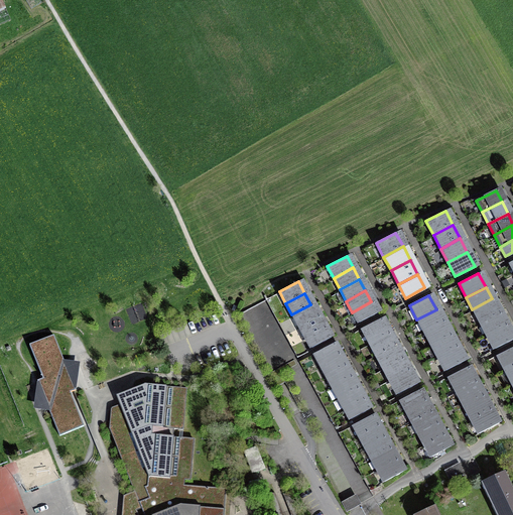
[(479,323),(499,312),(492,298),(472,309),(479,323)]
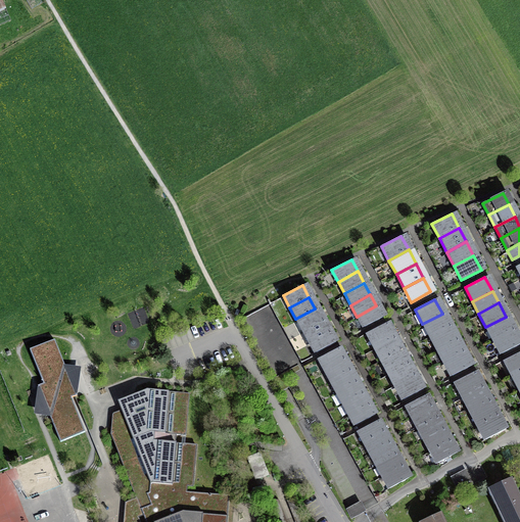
[(376,305),(357,317),(362,326),(381,316),(376,305)]
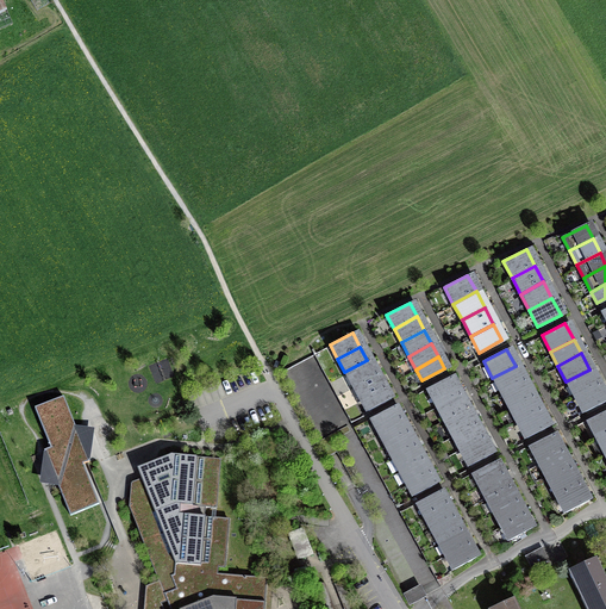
[(351,386),(375,373),(367,360),(344,372),(351,386)]
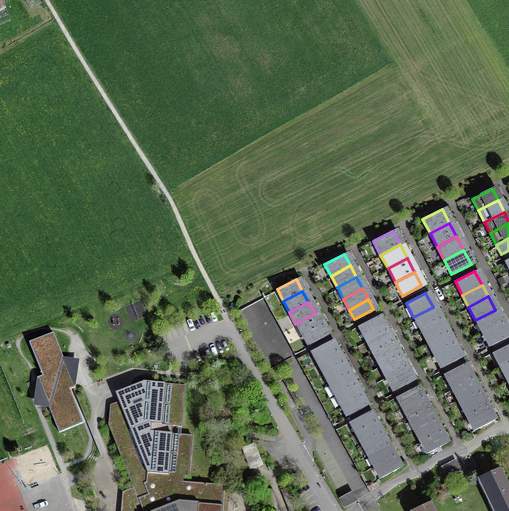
[(419,328),(439,318),(433,307),(413,317),(419,328)]
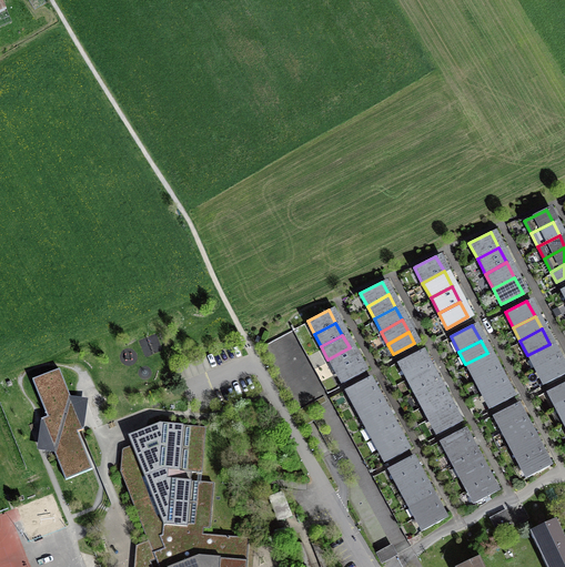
[(534,368),(556,357),(550,344),(527,355),(534,368)]
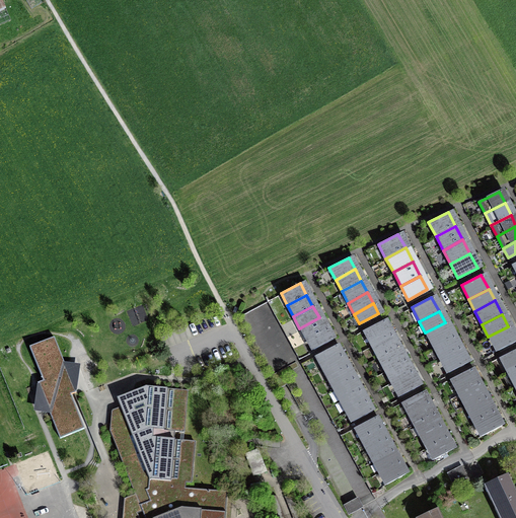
[(305,340),(325,328),(319,317),(299,328),(305,340)]
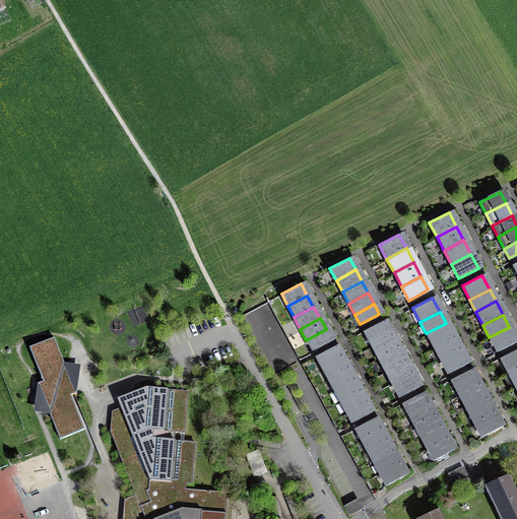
[(371,345),(391,335),(383,321),(364,331),(371,345)]
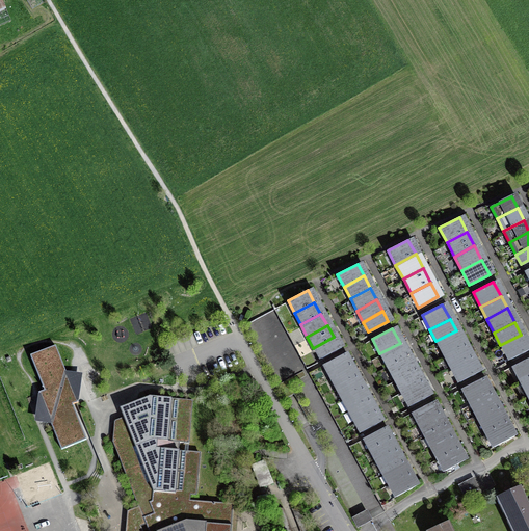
[(443,355),(464,345),(456,330),(435,341),(443,355)]
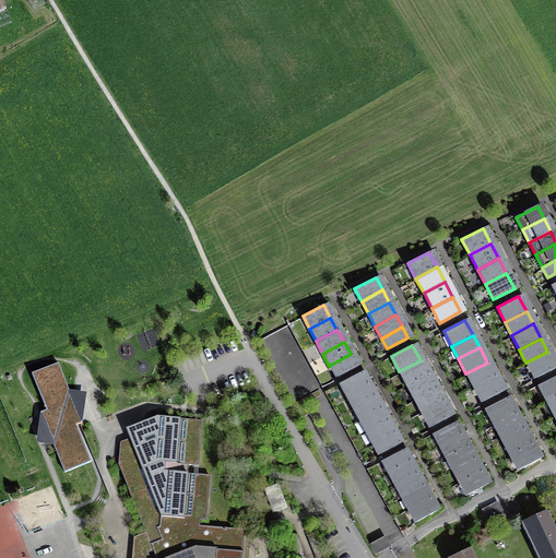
[(547,352),(525,363),(533,378),(555,366),(547,352)]
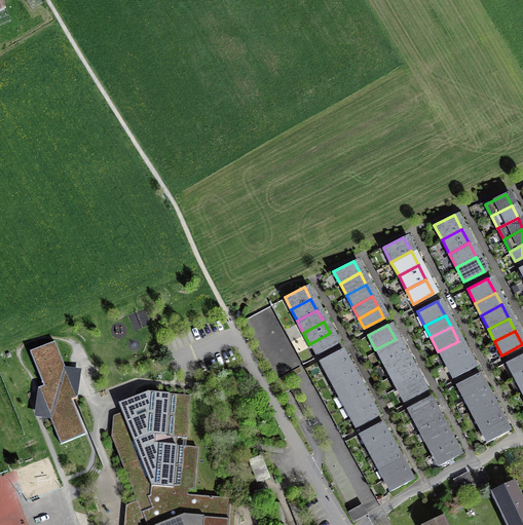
[(330,333),(309,344),(315,353),(335,343),(330,333)]
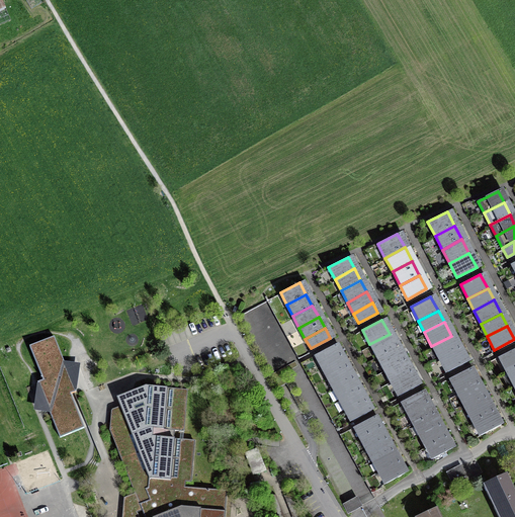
[(375,355),(396,345),(390,334),(369,344),(375,355)]
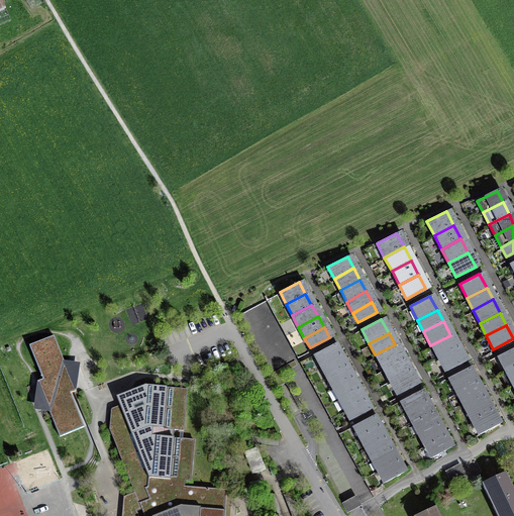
[(81,426),(68,392),(73,390),(50,335),(26,344),(40,379),(34,381),(57,436),(81,426)]
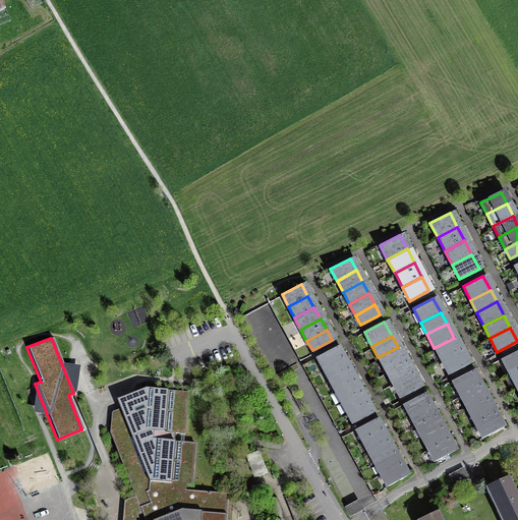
[(440,359),(460,349),(454,338),(434,348),(440,359)]
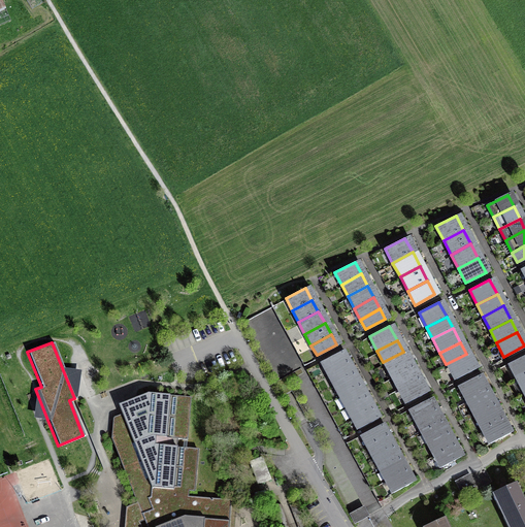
[(325,372),(346,361),(340,352),(320,362),(325,372)]
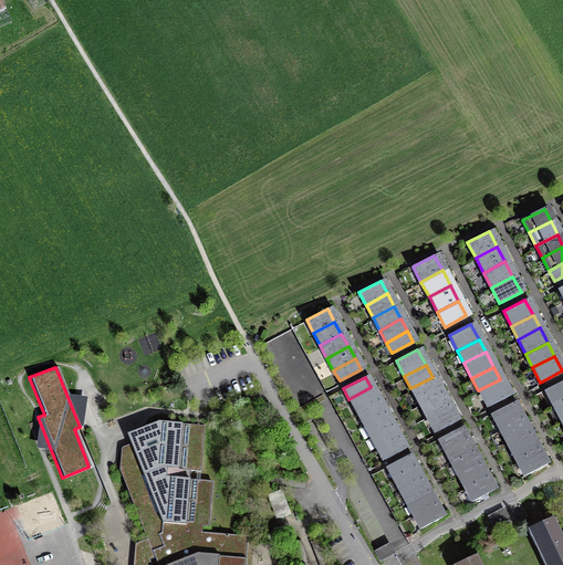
[(419,404),(440,393),(433,377),(410,388),(419,404)]
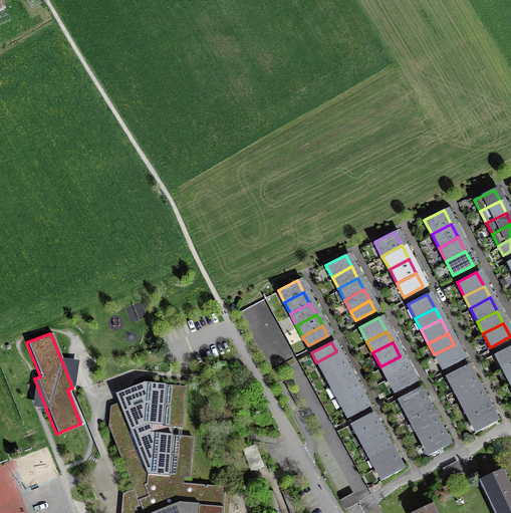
[(454,344),(434,354),(442,368),(461,358),(454,344)]
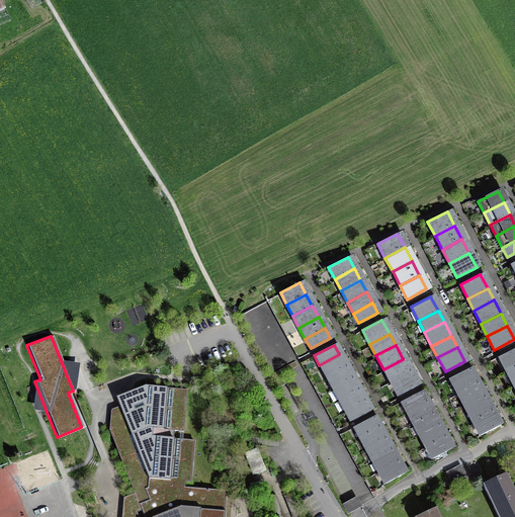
[(506,371),(514,365),(514,348),(498,357),(506,371)]
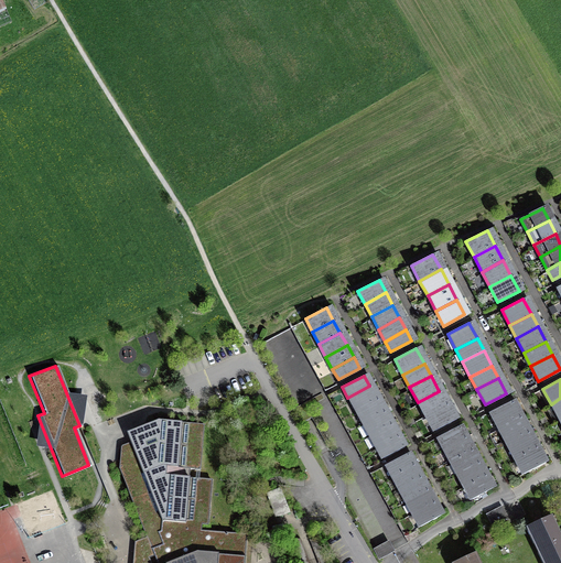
[(355,410),(376,398),(369,386),(347,398),(355,410)]
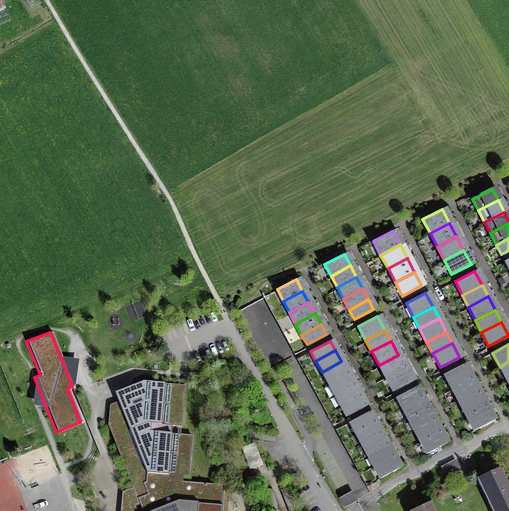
[(385,376),(404,366),(398,355),(379,365),(385,376)]
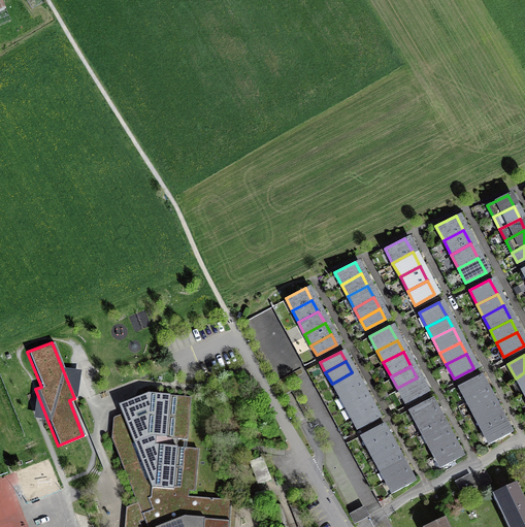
[(338,395),(358,385),(352,372),(332,384),(338,395)]
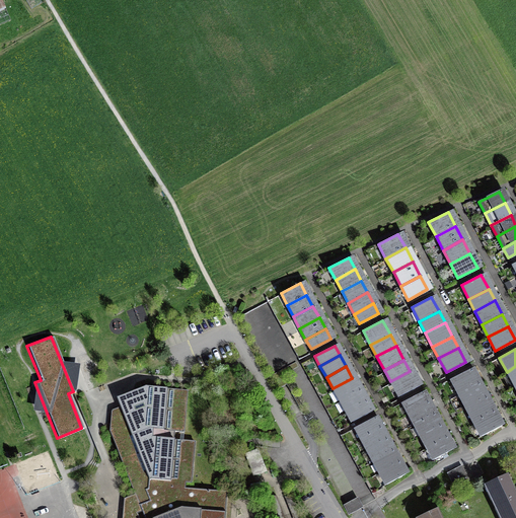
[(514,385),(515,384),(515,366),(507,372),(514,385)]
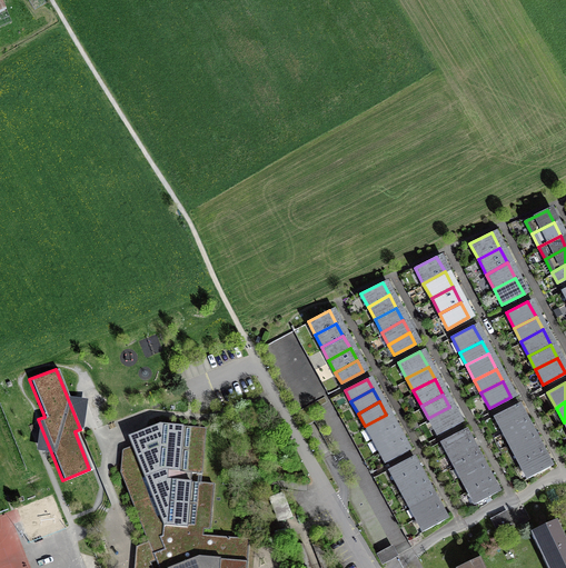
[(502,431),(523,420),(515,405),(494,416),(502,431)]
